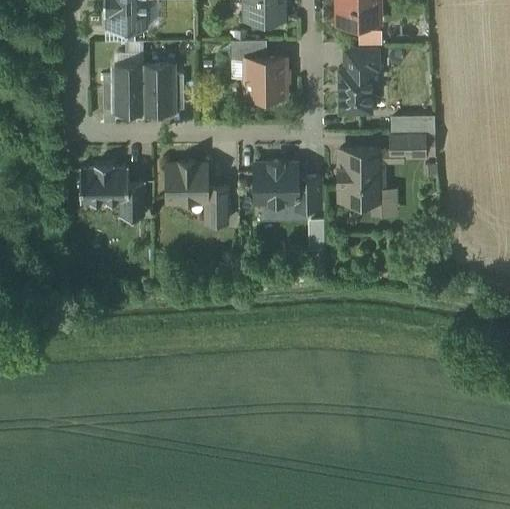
[(145,0),(102,1),(102,15),(103,15),(104,14),(104,28),(104,30),(124,30),(133,29),(146,29),(146,28),(145,0)]
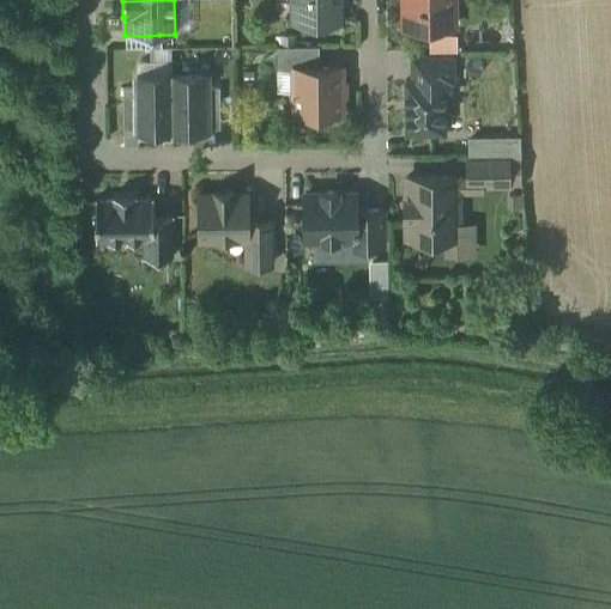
[(291,0),(292,20),(292,23),(339,23),(338,0),(291,0)]
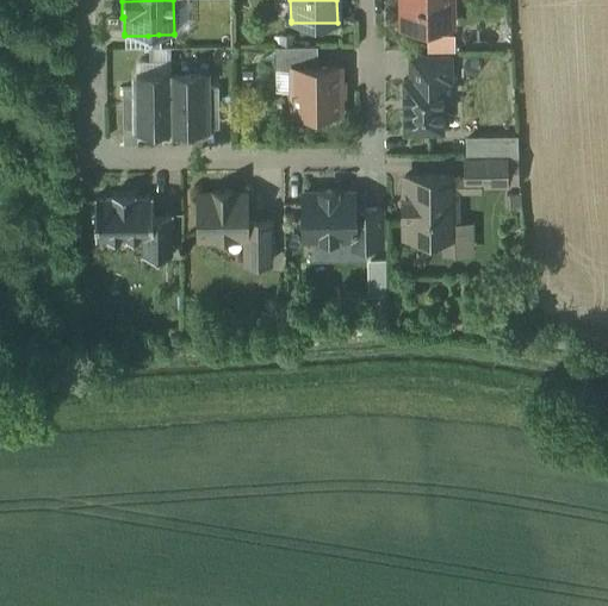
[(401,0),(402,30),(407,30),(409,32),(423,31),(426,29),(442,29),(441,0),(401,0)]
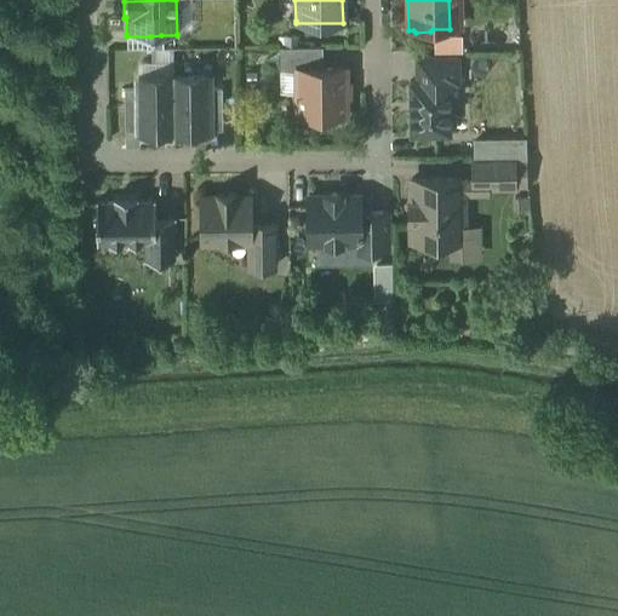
[(161,51),(161,35),(150,36),(150,51),(161,51)]
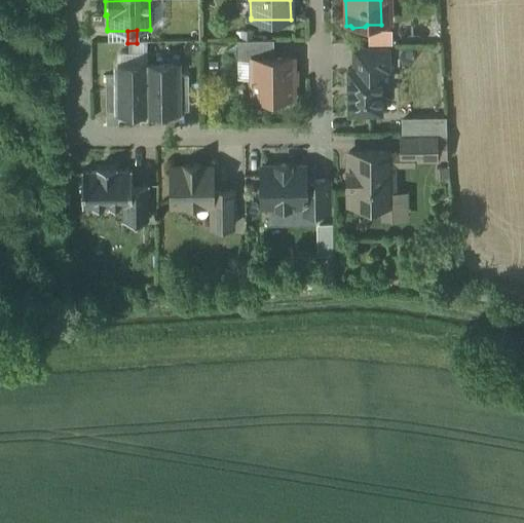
[(127,31),(107,31),(107,44),(127,43),(127,31)]
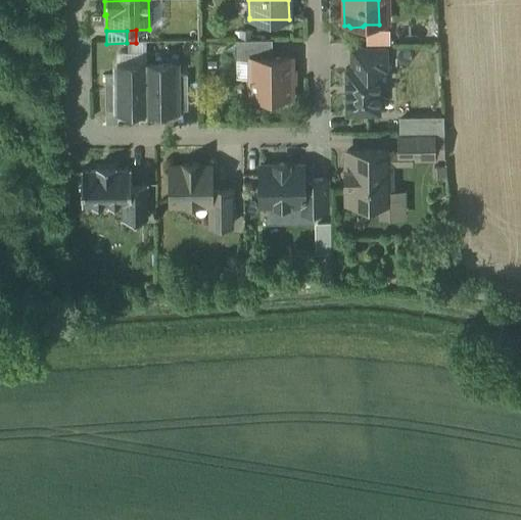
[(271,42),(234,42),(234,62),(249,61),(249,60),(271,60),(271,42)]
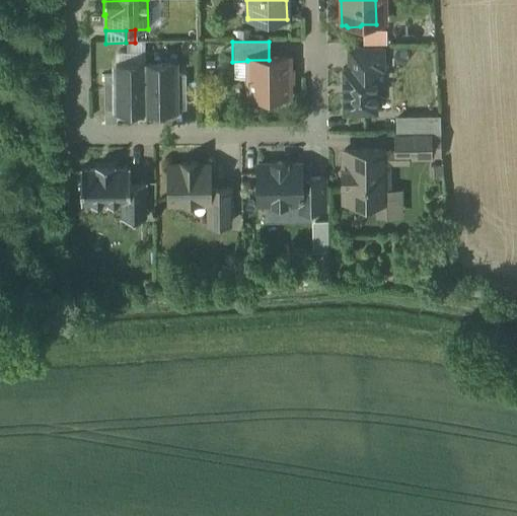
[(381,51),(347,52),(348,71),(374,71),(374,72),(382,72),(381,51)]
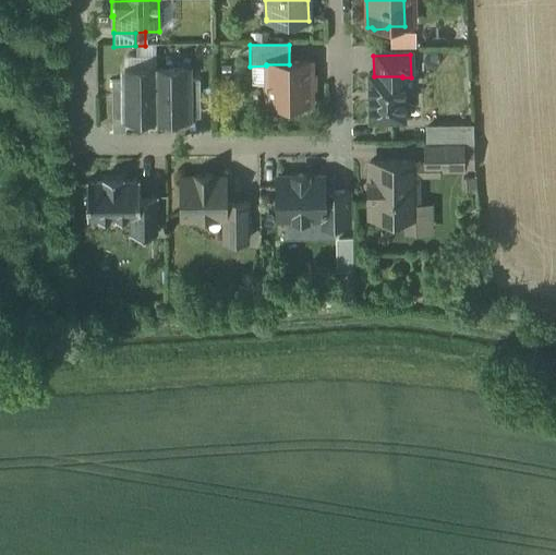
[(289,64),(266,64),(266,65),(267,106),(309,106),(309,64),(289,64)]
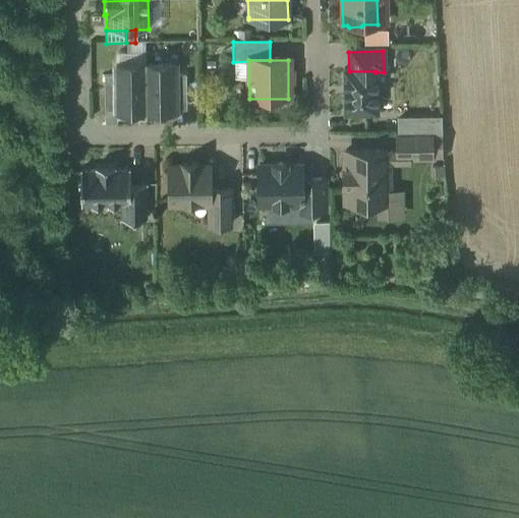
[(145,67),(115,68),(115,92),(115,112),(145,112),(145,67)]
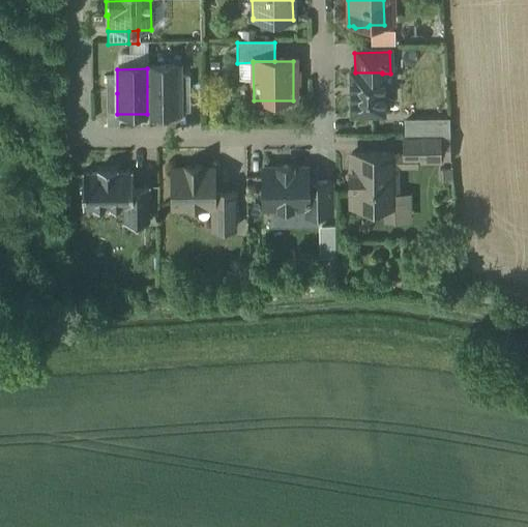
[(177,68),(147,68),(147,114),(177,114),(177,93),(177,68)]
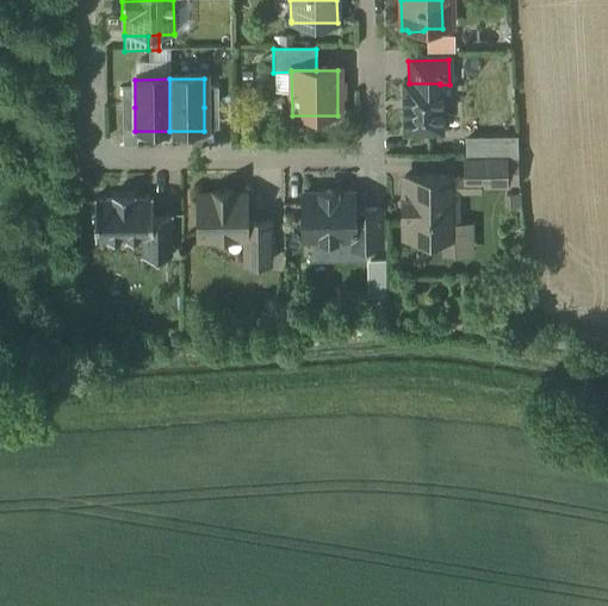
[(409,83),(403,83),(402,83),(402,86),(403,133),(402,133),(402,136),(404,136),(404,135),(439,135),(440,136),(441,136),(441,133),(440,85),(440,83),(409,83)]
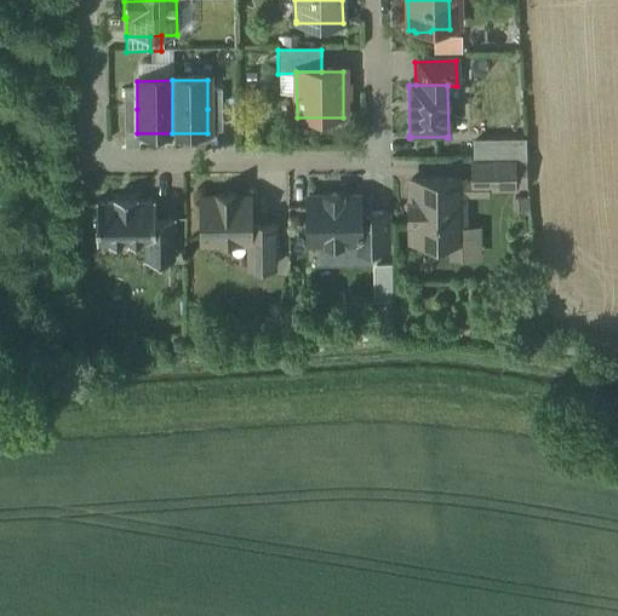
[(137,109),(124,109),(124,134),(137,133),(137,109)]
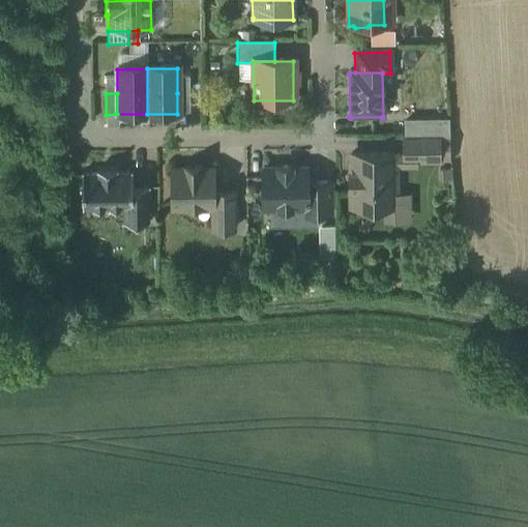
[(188,114),(188,93),(177,93),(177,114),(188,114)]
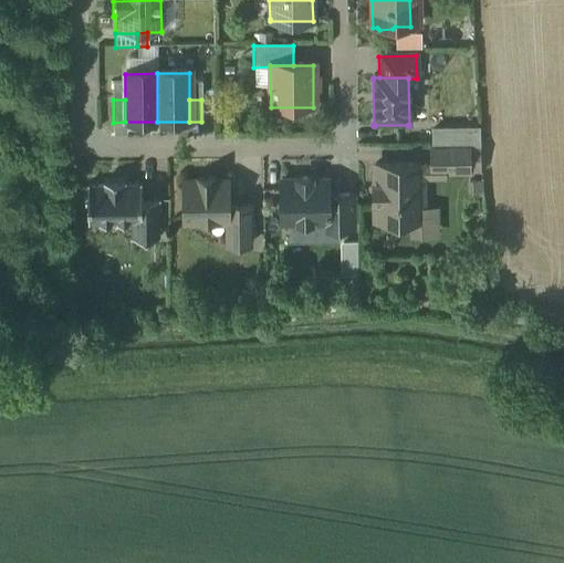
[(467,147),(430,148),(431,174),(467,174),(467,169),(467,148),(467,147)]
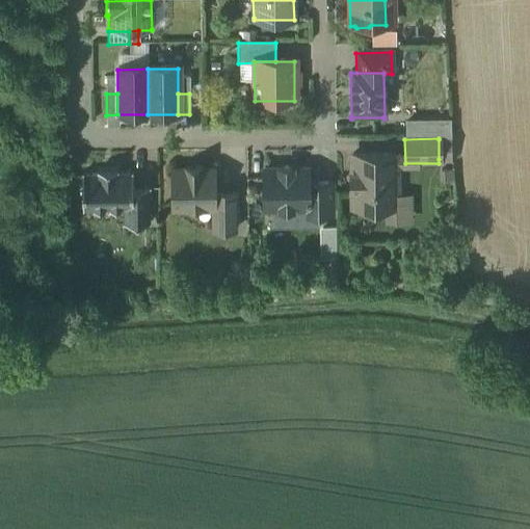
[(450,139),(439,139),(439,159),(450,159),(450,139)]
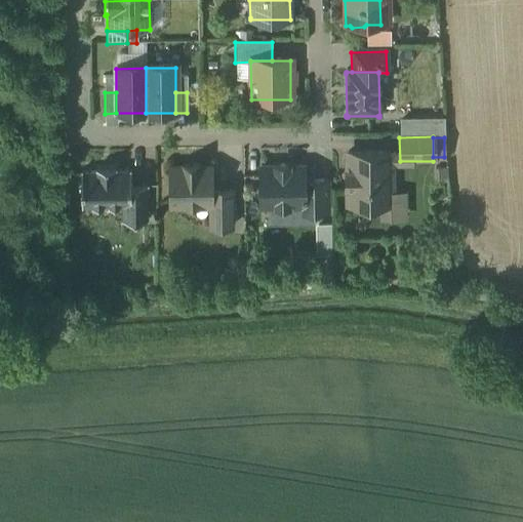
[(390,154),(347,154),(347,171),(346,171),(346,188),(348,188),(348,205),(384,205),(390,199),(390,154)]
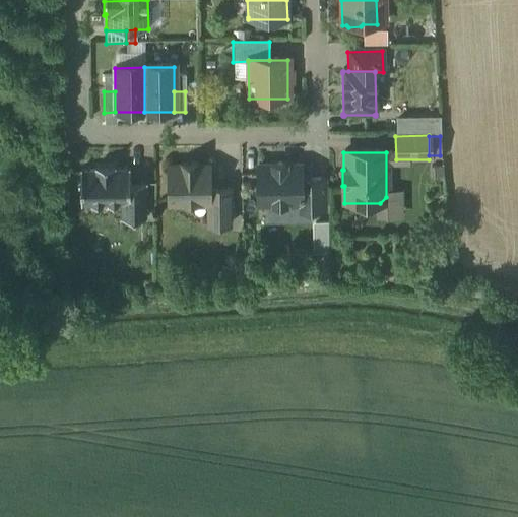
[(284,167),(284,166),(272,166),(272,167),(257,167),(257,205),(299,205),(300,205),(300,181),(300,167),(284,167)]
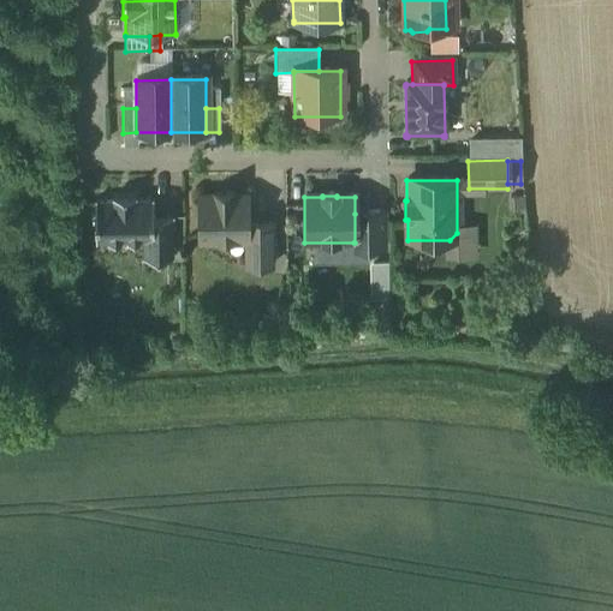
[(231,198),(231,197),(213,197),(213,198),(198,198),(198,243),(245,243),(247,243),(247,225),(247,198),(231,198)]
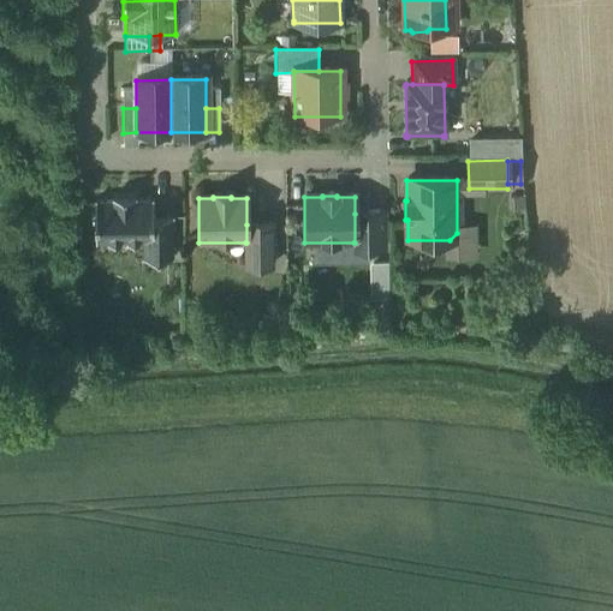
[(134,198),(112,198),(112,203),(95,203),(95,202),(94,202),(94,243),(96,244),(96,243),(143,241),(153,241),(153,217),(153,202),(150,202),(150,203),(134,203),(134,198)]
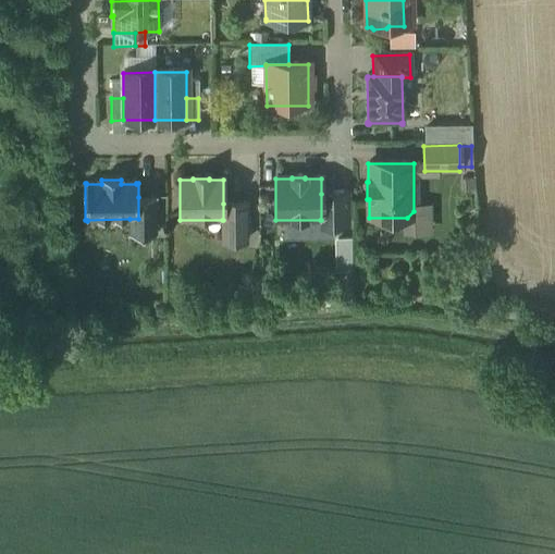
[(346,194),(321,194),(321,220),(320,220),(320,229),(347,229),(346,194)]
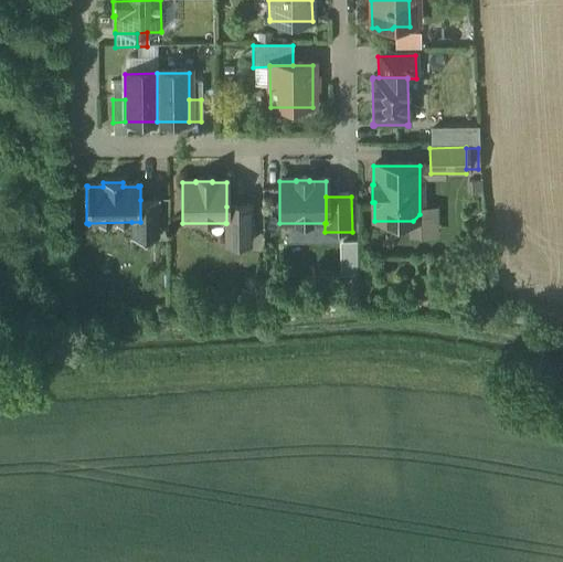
[(157,200),(140,200),(140,222),(131,222),(131,239),(131,240),(158,240),(158,237),(157,239),(157,202),(157,200)]
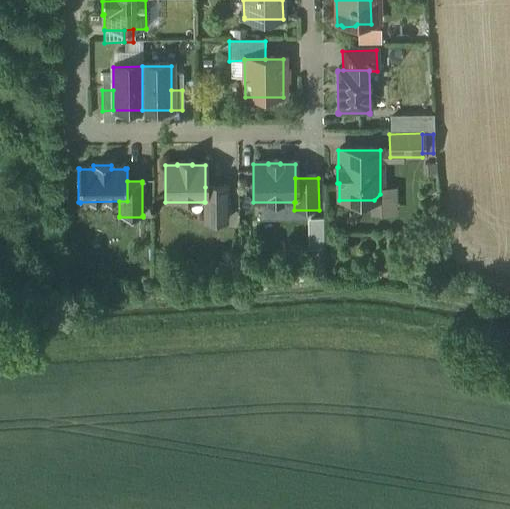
[(225,187),(205,187),(205,202),(204,202),(204,223),(225,223),(225,187)]
